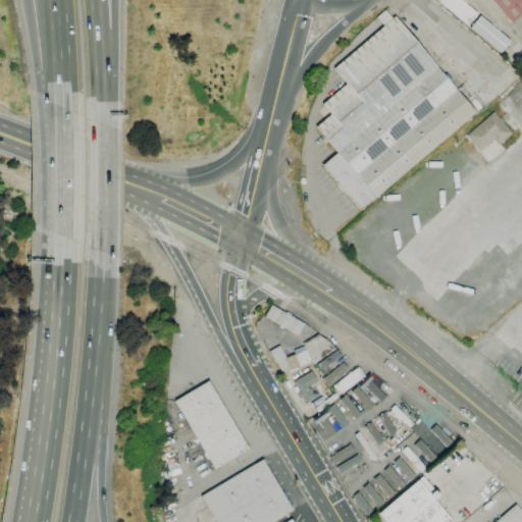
[(521,0),(521,13),(512,22),(492,0),(521,0)]
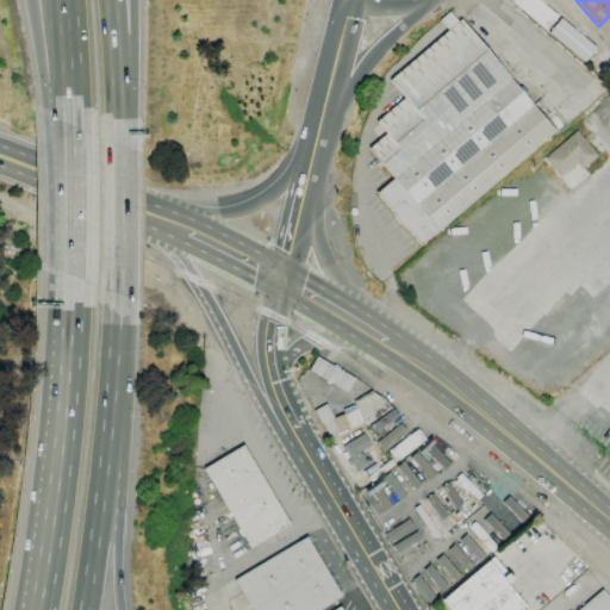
[(421,246),(404,224),(403,225),(393,215),(394,213),(377,192),(393,179),(368,148),(386,134),(377,122),(404,99),(390,81),(461,20),(555,132),(421,246)]
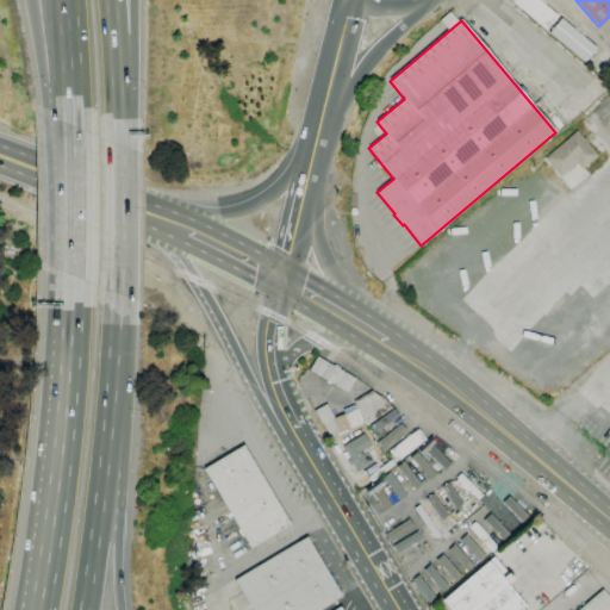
[(560,176),(545,159),(577,131),(584,138),(585,138),(589,143),(587,144),(598,155),(582,169),(577,163),(560,176)]
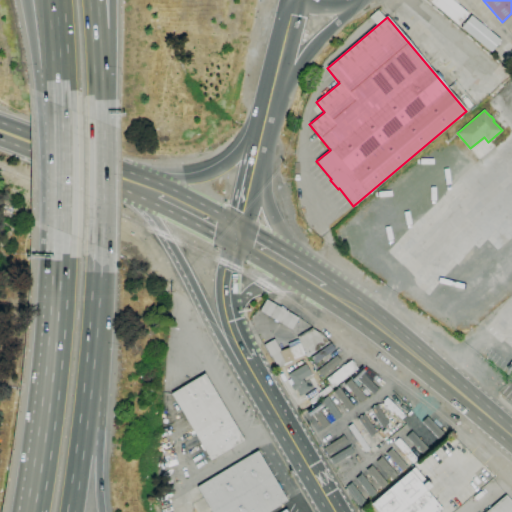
[(291,329),(260,311),(267,300),(297,318),(291,329)]
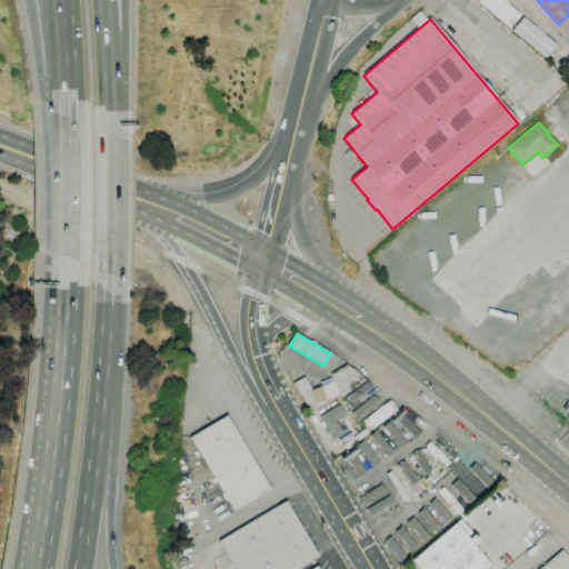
[(308,409),(293,383),(305,377),(312,390),(322,386),(320,382),(331,377),(330,375),(346,363),(356,369),(365,379),(362,382),(341,398),(339,396),(338,395),(317,403),(318,406),(308,409)]
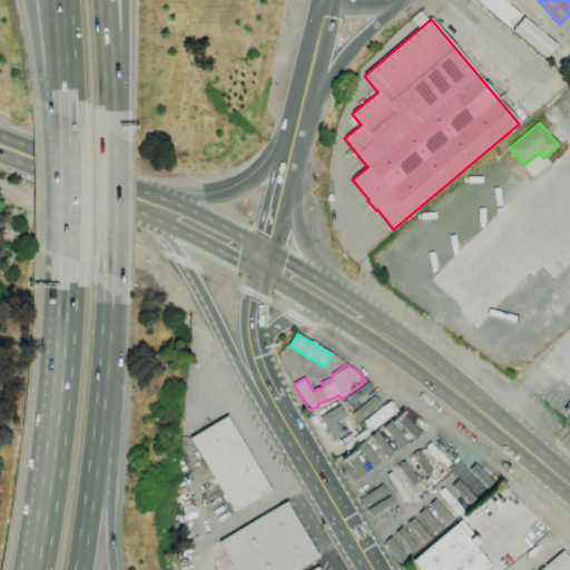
[(350,404),(345,399),(370,382),(373,389),(350,404)]
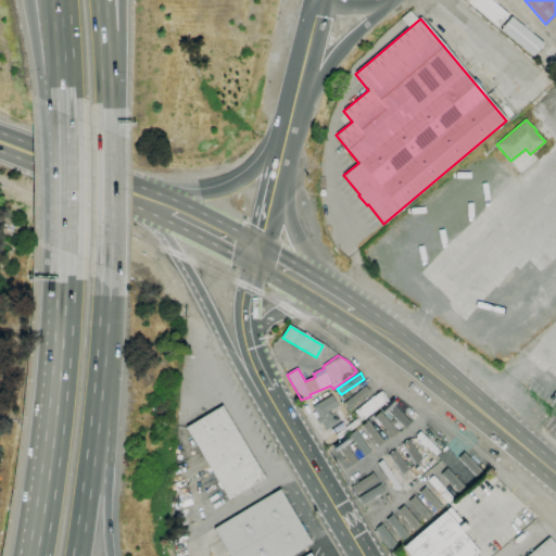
[(350,408),(344,403),(366,387),(370,392),(350,408)]
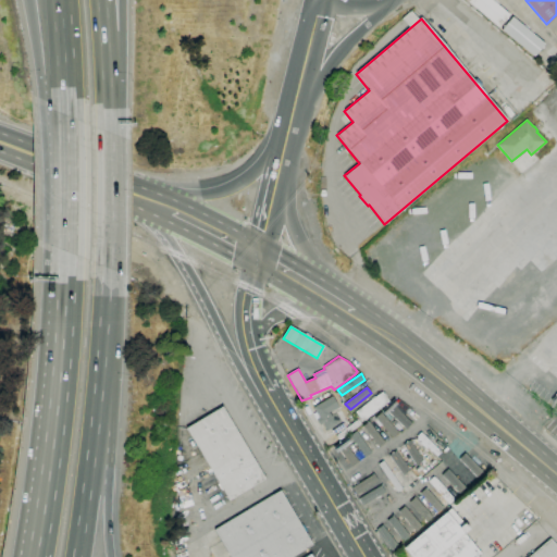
[(362,421),(356,411),(382,392),(388,400),(362,421)]
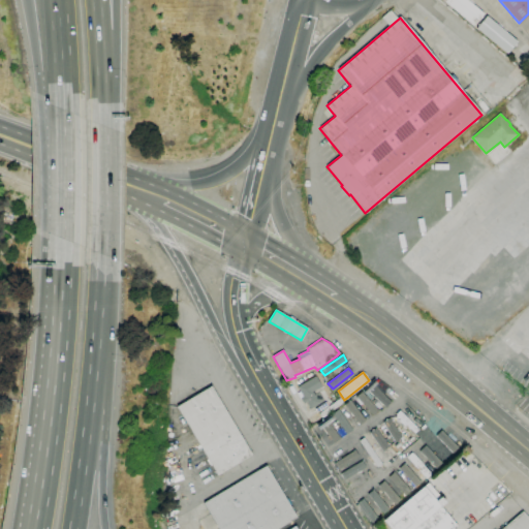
[(310,409),(306,402),(303,404),(300,399),(303,397),(298,387),(315,377),(321,387),(314,392),(315,395),(319,393),(324,401),(310,409)]
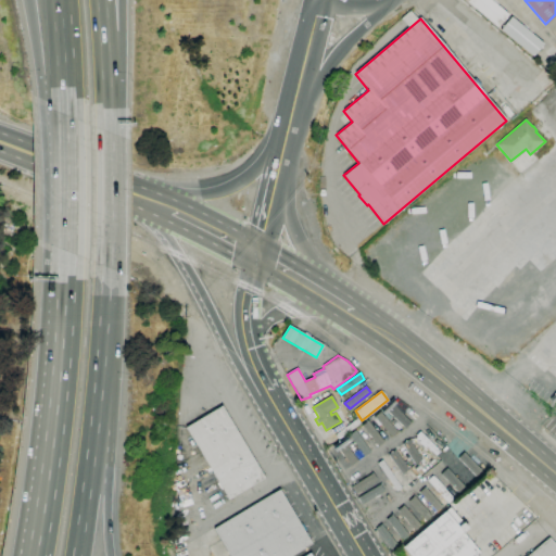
[(405,428),(387,411),(392,404),(411,422),(405,428)]
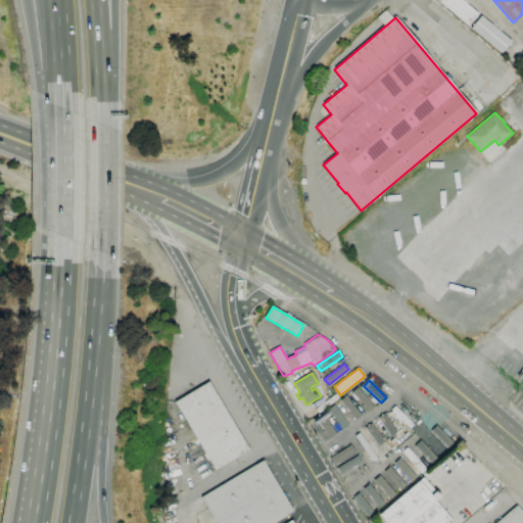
[(216,470),(175,402),(208,382),(249,449),(216,470)]
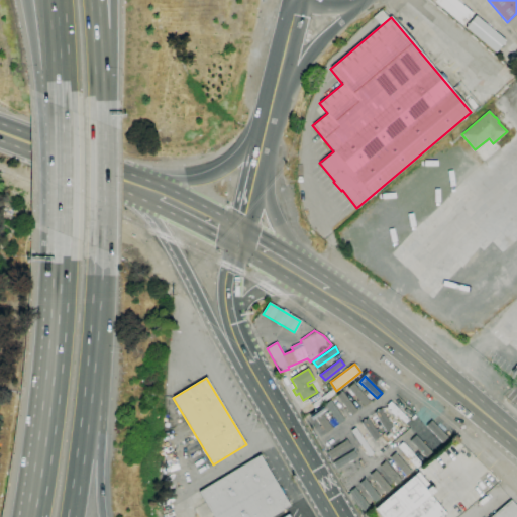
[(364,406),(347,388),(353,383),(370,401),(364,406)]
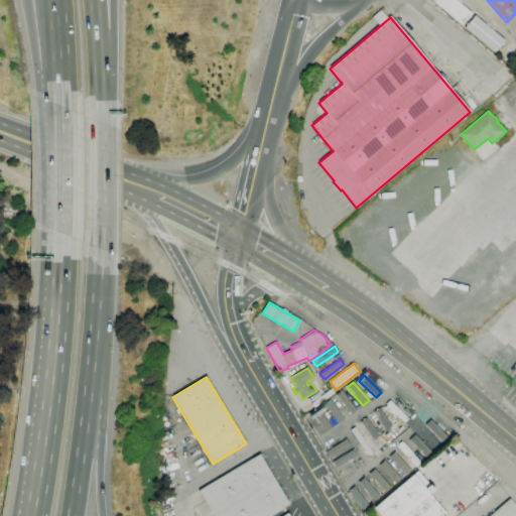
[(350,414),(336,395),(342,390),(344,393),(357,409),(350,414)]
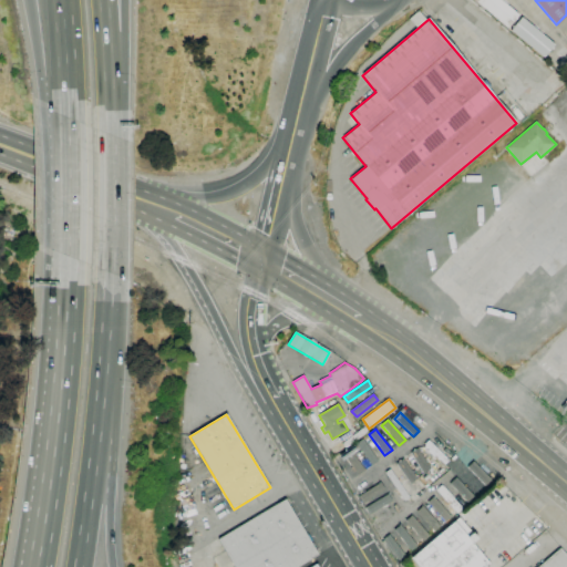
[(370,466),(354,444),(362,439),(369,447),(378,461),(370,466)]
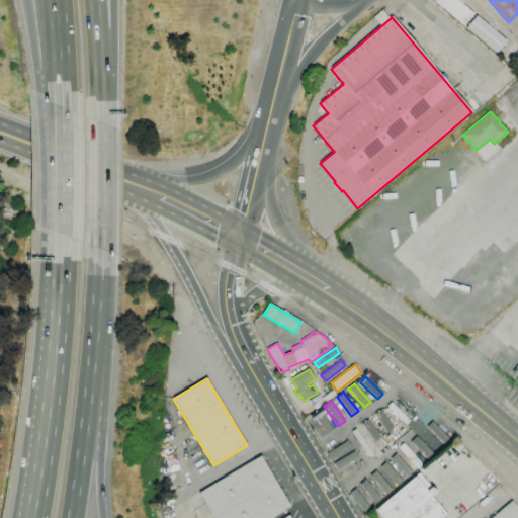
[(406,424),(398,416),(397,418),(391,412),(392,411),(391,410),(391,411),(387,408),(389,407),(387,406),(391,402),(410,420),(406,424)]
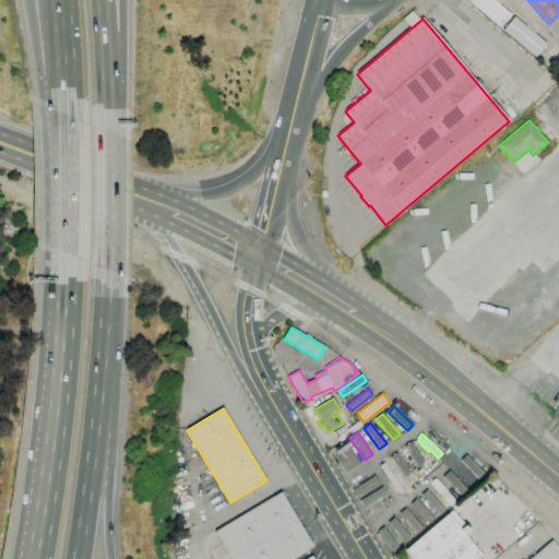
[(417,466),(405,445),(412,441),(425,462),(417,466)]
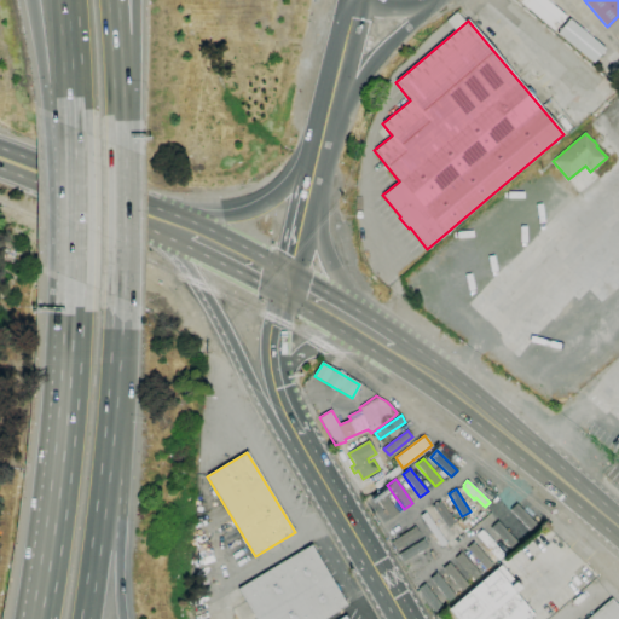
[(389,519),(374,497),(382,491),(397,513),(389,519)]
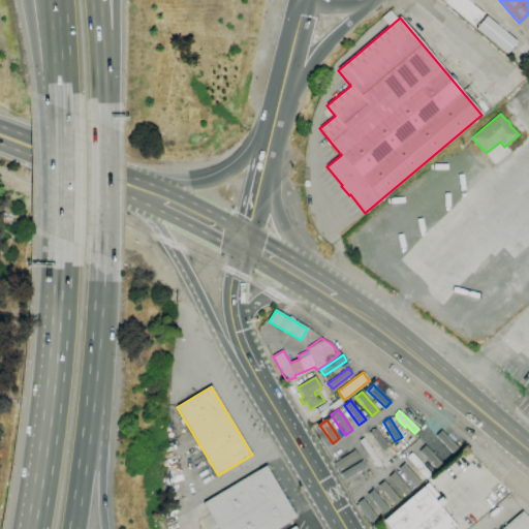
[(454,454),(435,436),(441,430),(459,447),(454,454)]
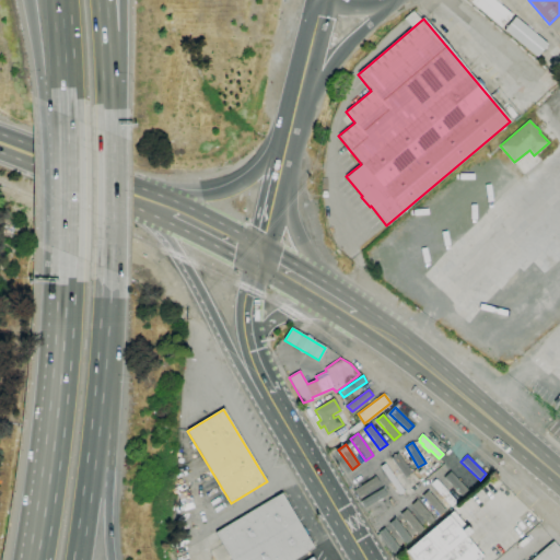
[(462,497),(444,478),(451,471),(468,490),(462,497)]
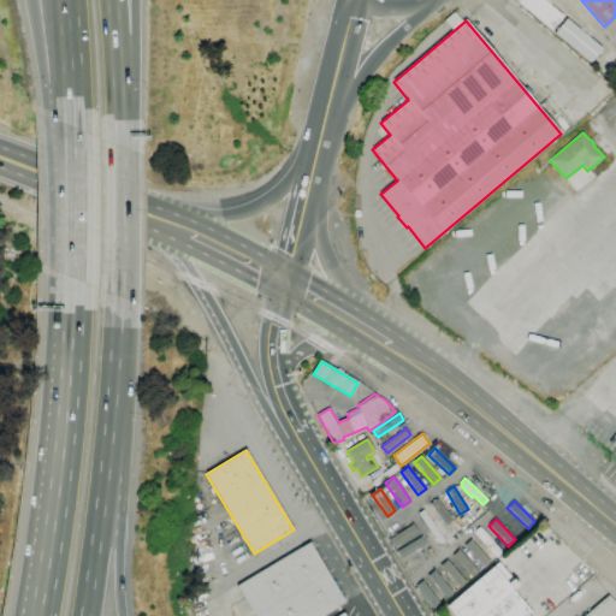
[(392,548),(388,540),(412,525),(416,532),(392,548)]
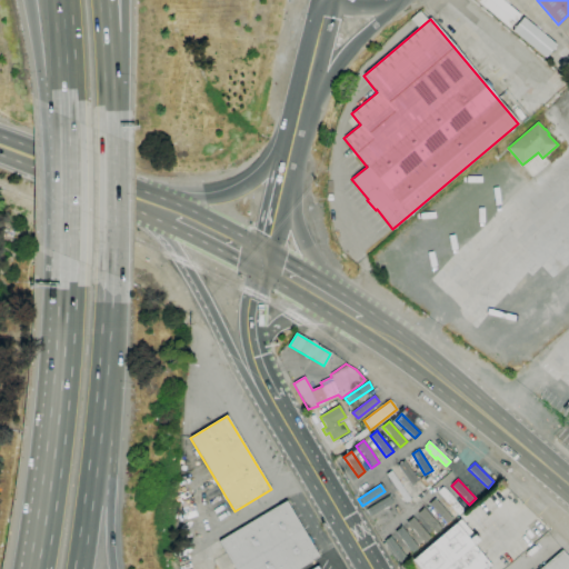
[(370,518),(365,510),(388,496),(392,502),(370,518)]
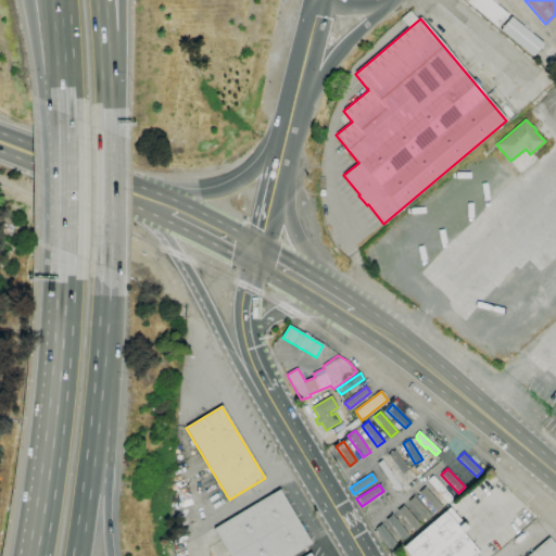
[(437,512),(418,492),(424,487),(443,506),(437,512)]
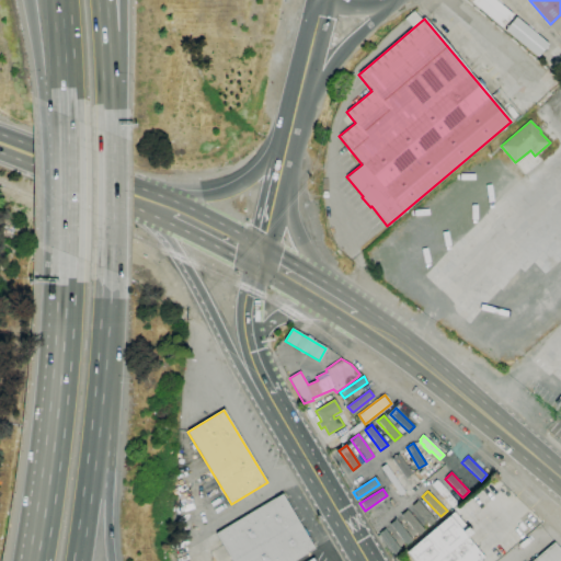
[(294,560),(231,560),(216,534),(282,494),(313,550),(294,560)]
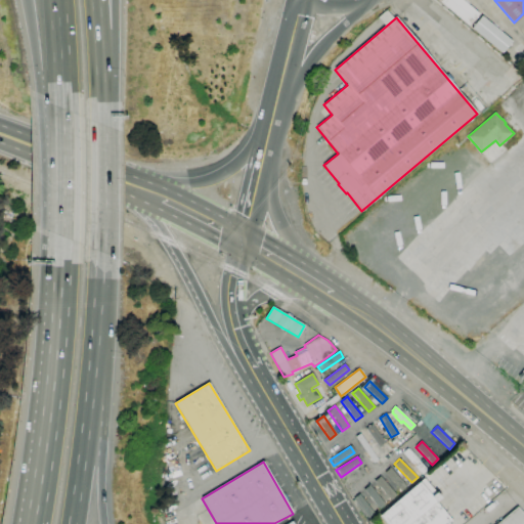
[(400,491),(384,473),(390,468),(406,485),(400,491)]
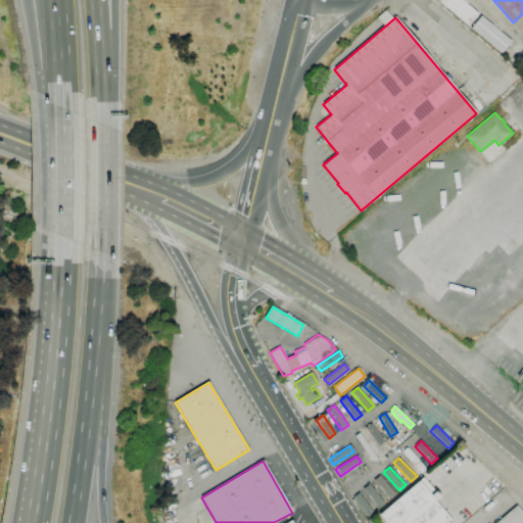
[(390,498),(374,480),(379,475),(395,493),(390,498)]
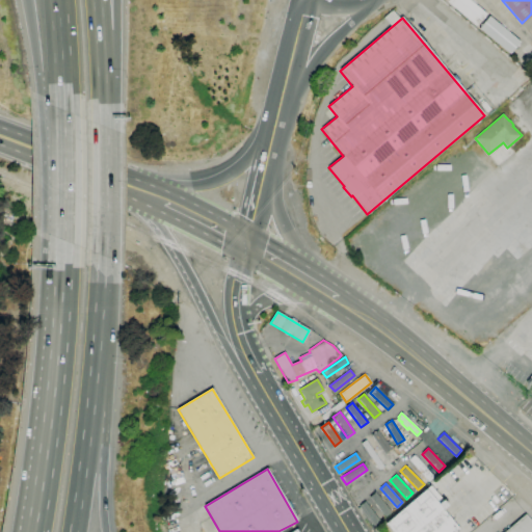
[(456,531),(392,531),(386,524),(426,489),(427,489),(431,485),(444,500),(449,506),(444,510),(460,529),(456,531)]
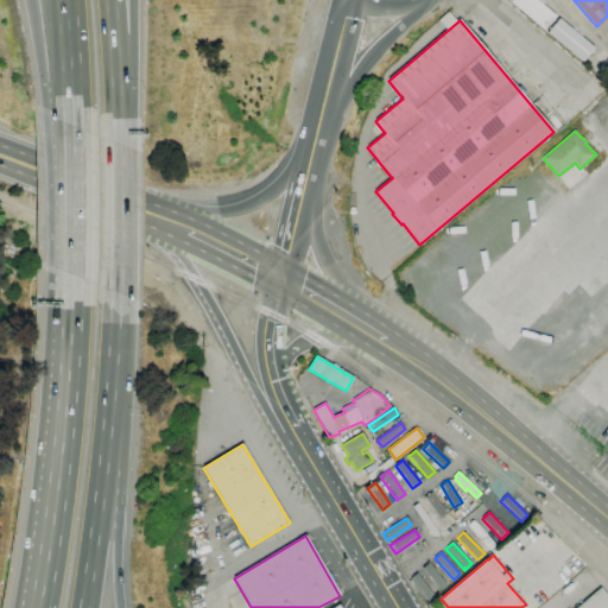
[(439,590),(423,568),(430,562),(447,586),(439,590)]
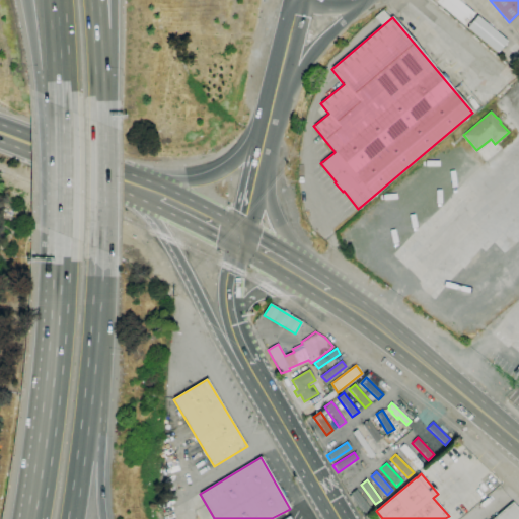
[(365,513),(350,495),(356,490),(371,508),(365,513)]
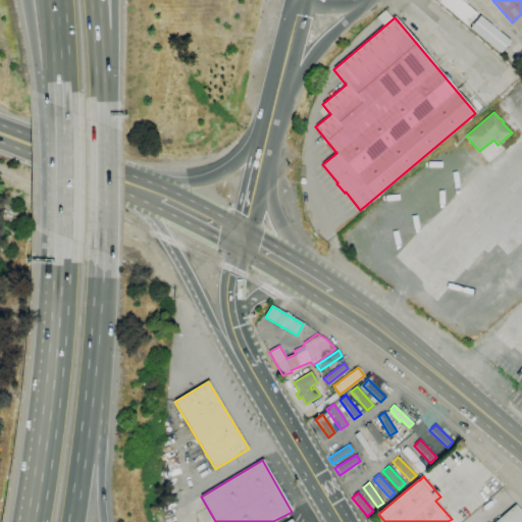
[(521,521),(496,521),(515,506),(521,514),(521,521)]
